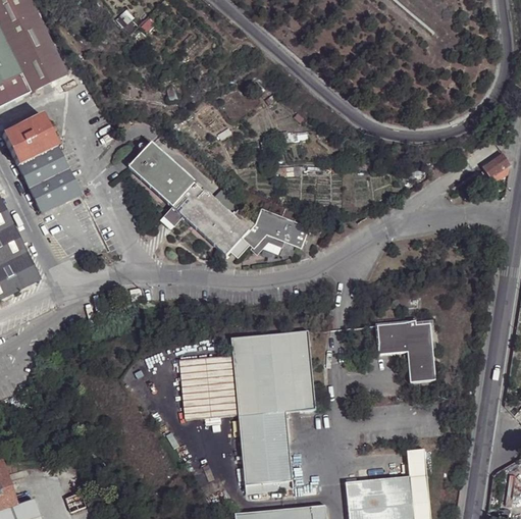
[(68,73),(32,0),(0,0),(0,26),(24,78),(33,91),(68,73)]
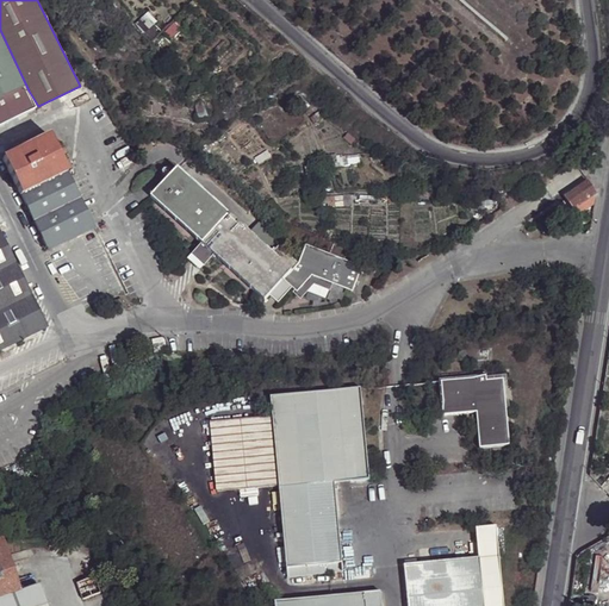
[(0,125),(38,106),(29,91),(0,30),(0,125)]
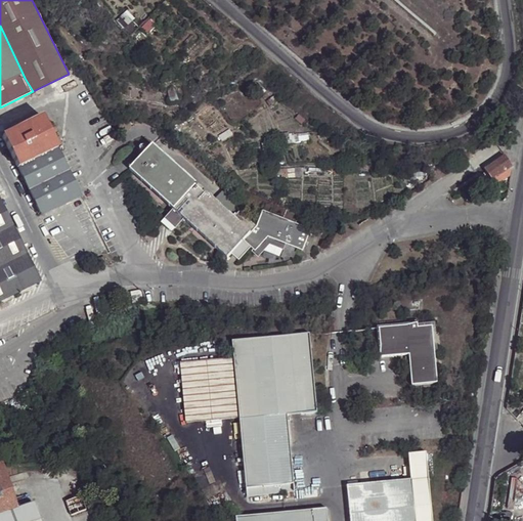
[(4,134),(19,165),(58,145),(53,134),(49,128),(44,115),(4,134)]
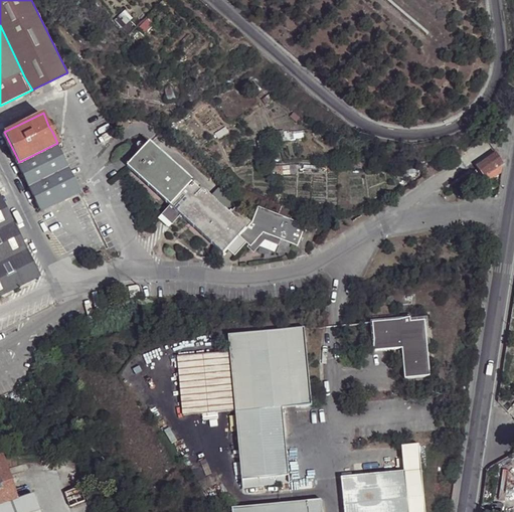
[(54,122),(48,126),(52,132),(58,129),(54,122)]
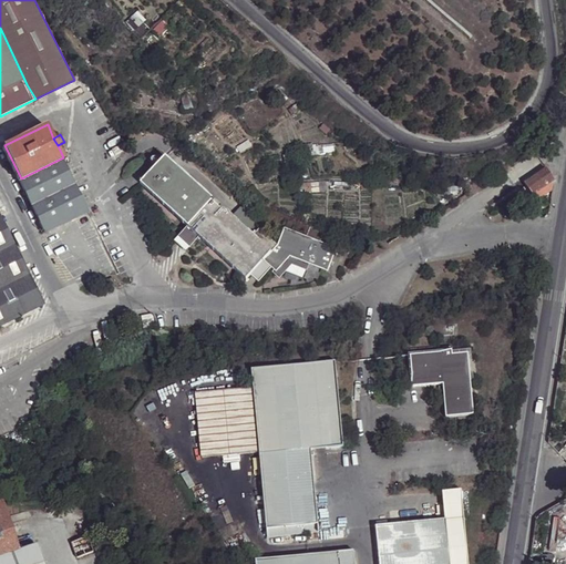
[(337,233),(310,222),(306,232),(285,223),(277,242),(258,225),(251,233),(164,153),(140,181),(187,224),(184,227),(194,237),(197,234),(245,276),(263,257),(273,268),(275,269),(292,253),(310,260),(326,267),(336,245),(332,243),(337,233)]
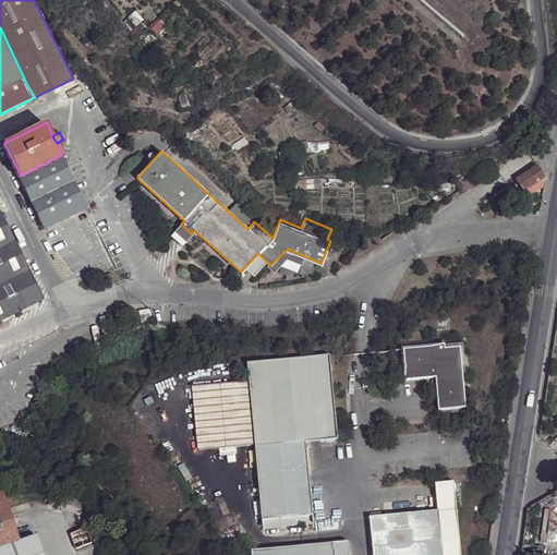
[(62,155),(21,176),(46,226),(87,206),(62,155)]
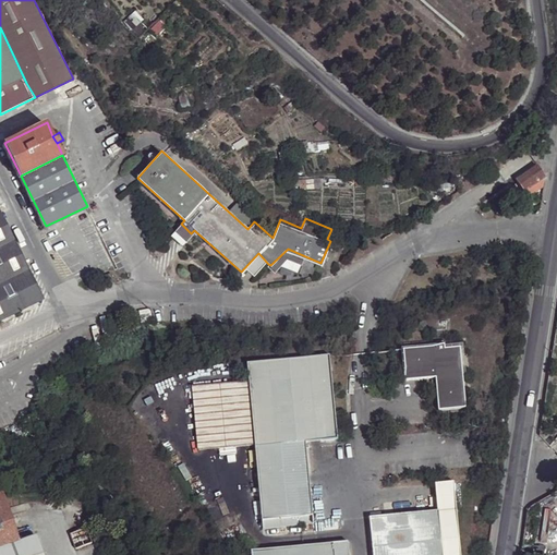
[(537,182),(546,175),(540,165),(519,180),(525,190),(527,189),(537,182)]
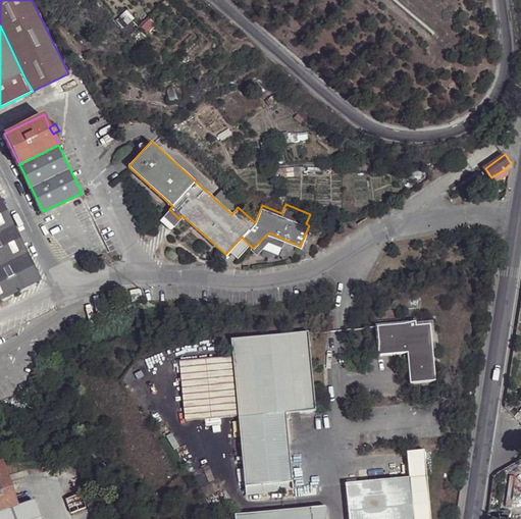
[(497,182),(510,172),(511,163),(503,170),(492,176),(497,182)]
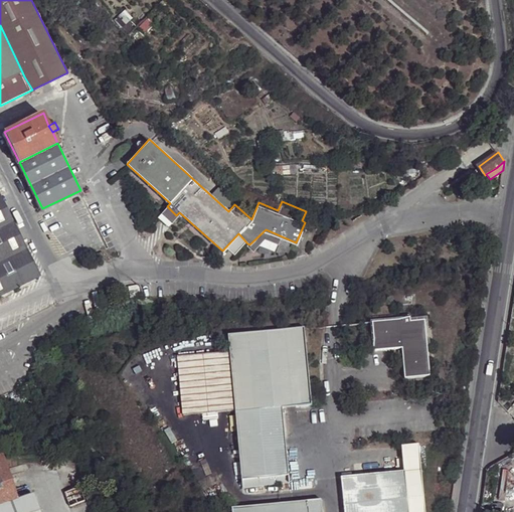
[(0,295),(41,275),(0,192),(0,295)]
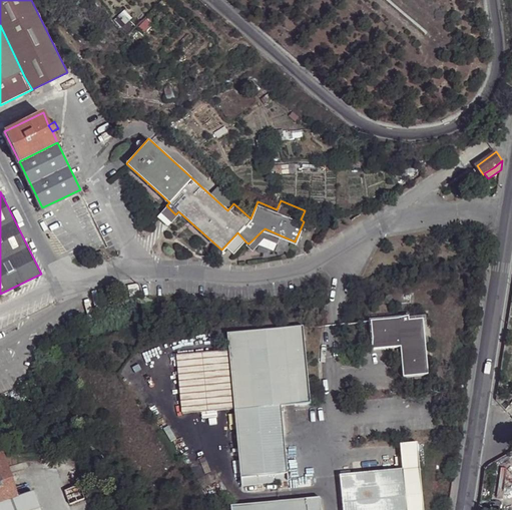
[(175,214),(166,205),(161,211),(170,219),(175,214)]
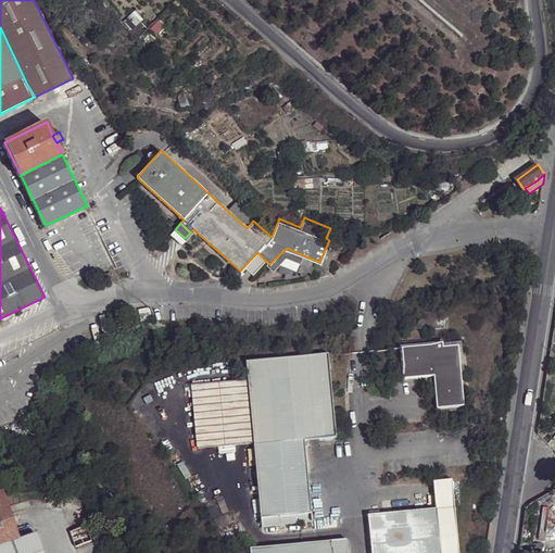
[(302,261),(304,255),(287,248),(269,264),(267,263),(265,264),(272,269),(288,255),(302,261)]
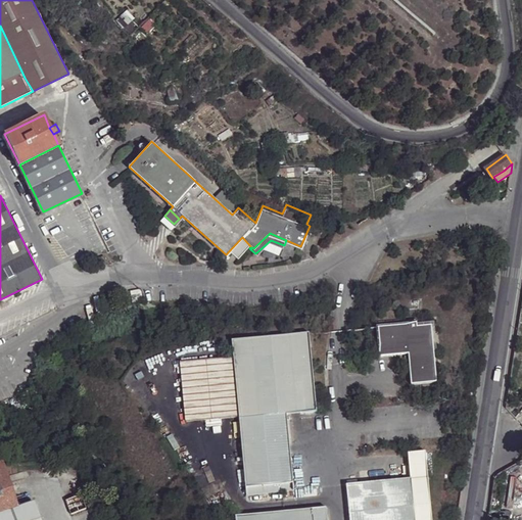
[(102,253),(95,256),(97,262),(105,258),(102,253)]
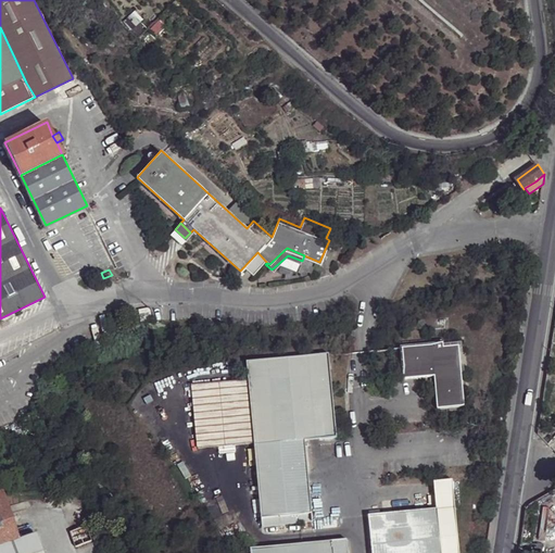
[(141,308),(143,319),(154,317),(152,305),(141,308)]
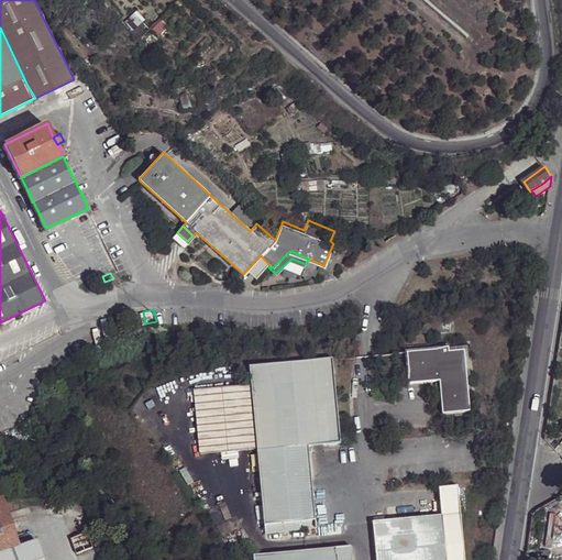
[(111,317),(113,328),(131,324),(129,313),(111,317)]
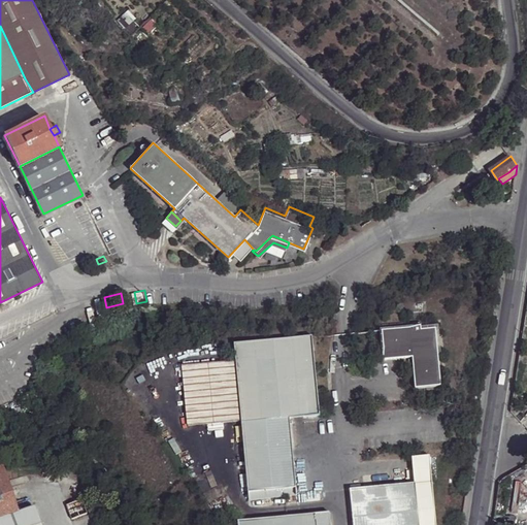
[(406,326),(381,328),(382,343),(382,358),(410,356),(415,386),(439,384),(434,326),(420,327),(420,323),(406,326)]
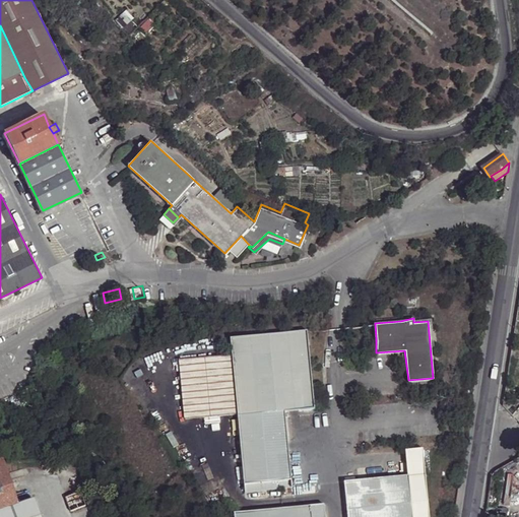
[(307,329),(230,336),(232,352),(181,358),(184,416),(237,412),(244,490),(292,485),(284,409),(314,406),(307,329)]
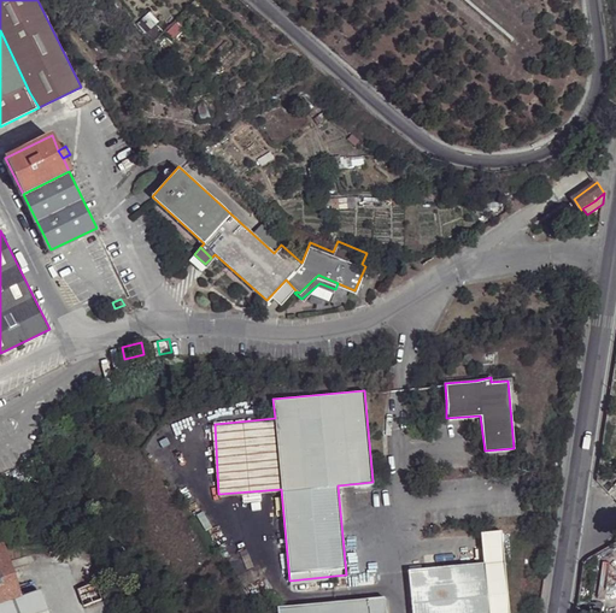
[(485,561),(408,569),(411,612),(508,612),(499,530),(481,531),(485,561)]
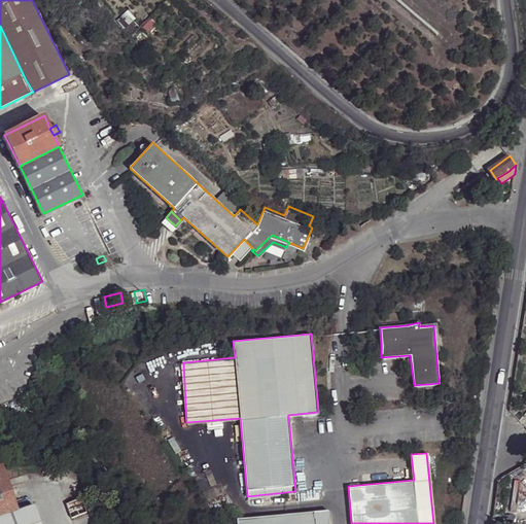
[(0,516),(19,510),(3,464),(0,465),(0,516)]
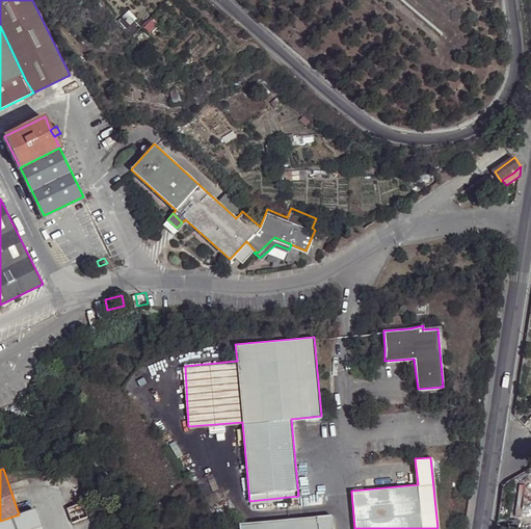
[(85,503),(70,508),(74,524),(89,518),(85,503)]
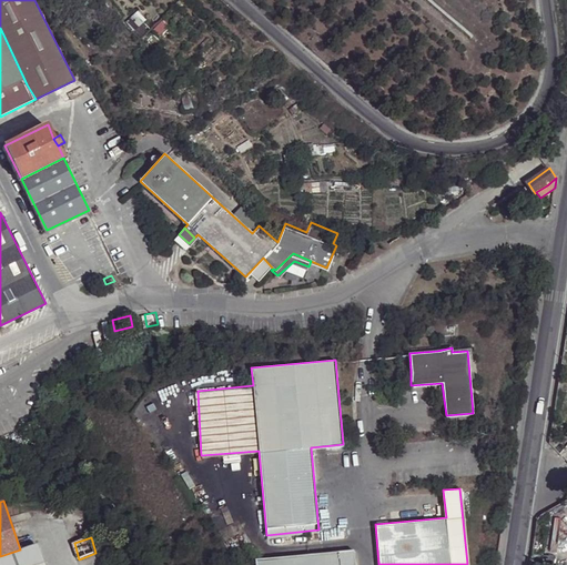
[(0,564),(44,564),(38,543),(20,550),(0,556),(0,564)]
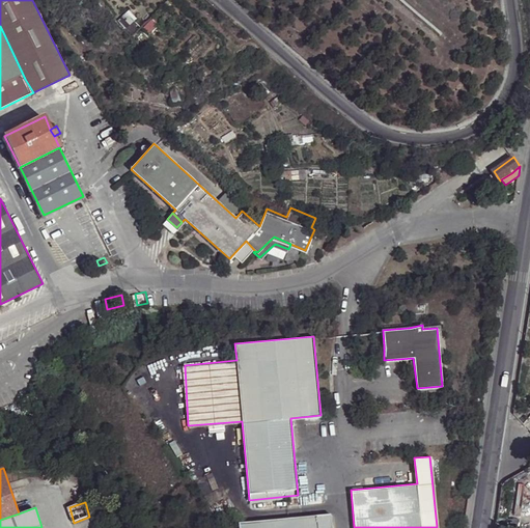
[(331,527),(330,512),(239,521),(239,527),(331,527)]
